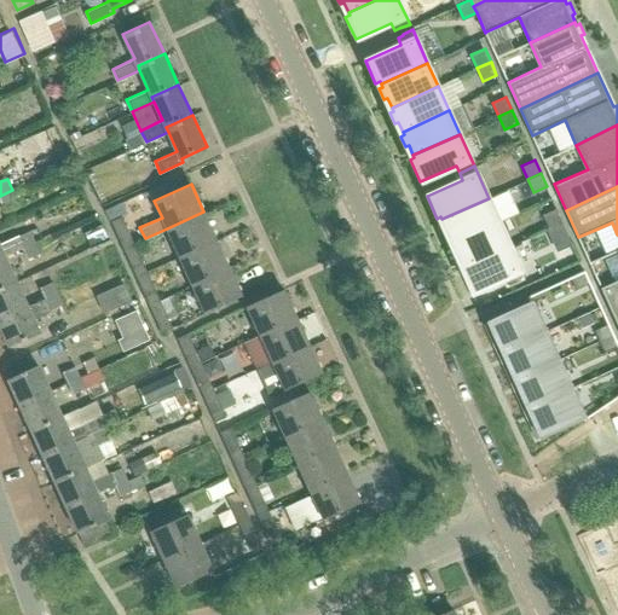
[(0,196),(0,198),(4,208),(17,202),(12,190),(0,196)]
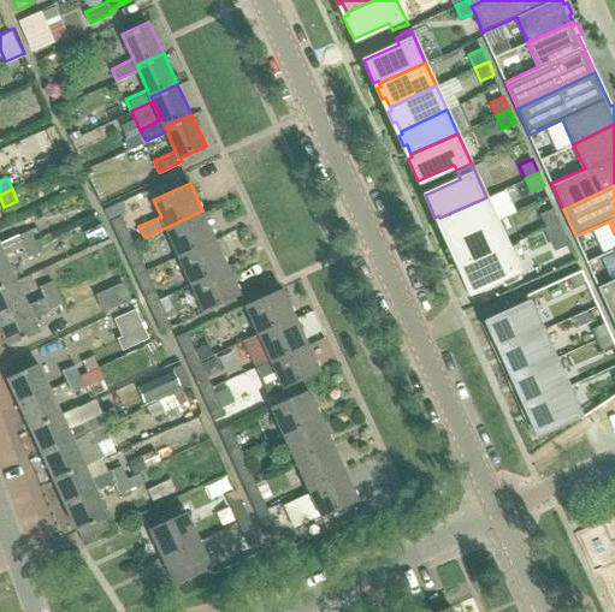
[(450,242),(497,220),(486,197),(439,218),(444,227),(441,229),(445,239),(449,238),(450,242)]
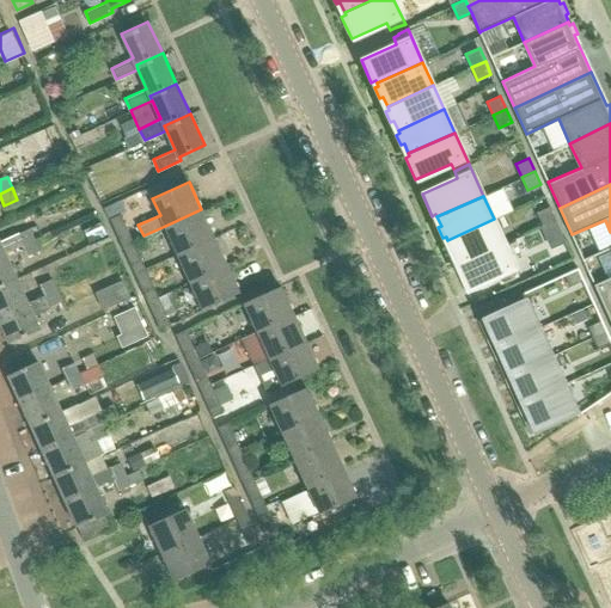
[(543,225),(556,219),(550,206),(537,212),(543,225)]
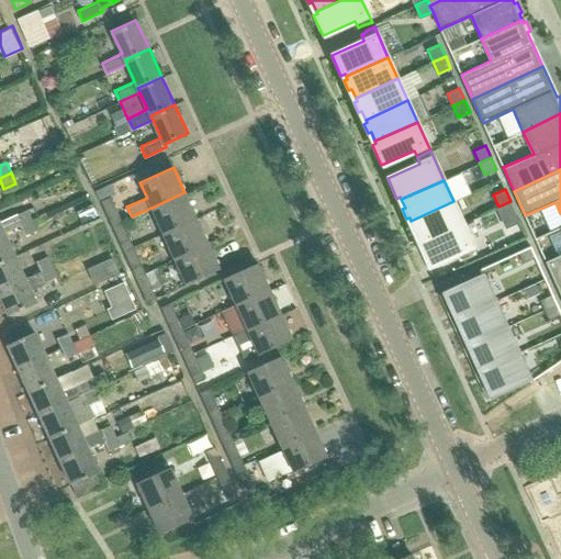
[(163,233),(197,217),(184,192),(152,208),(163,233)]
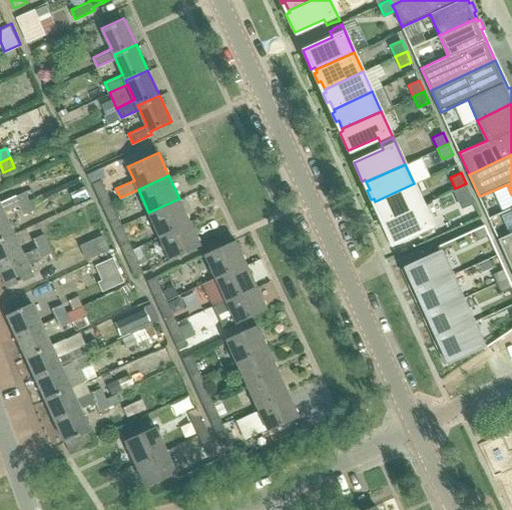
[(99,198),(108,194),(101,178),(92,182),(99,198)]
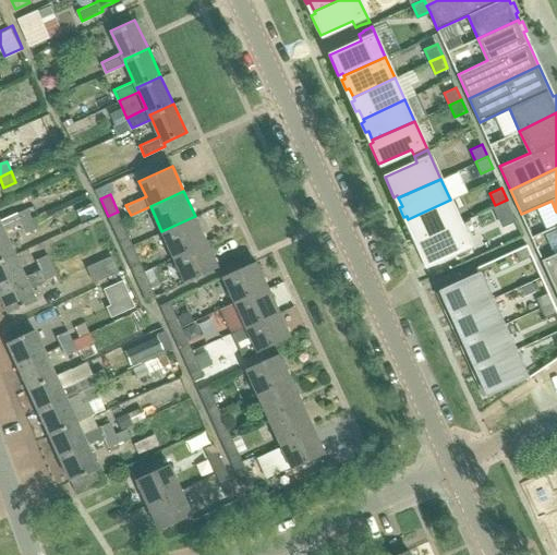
[(418,240),(460,221),(450,200),(408,219),(410,221),(407,224),(411,233),(414,231),(418,240)]
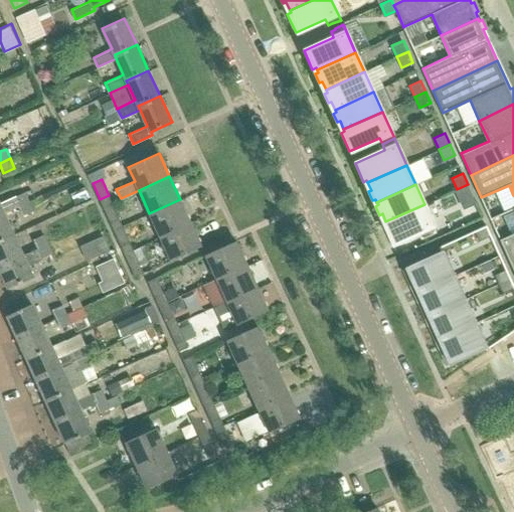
[(468,184),(457,189),(462,200),(473,195),(468,184)]
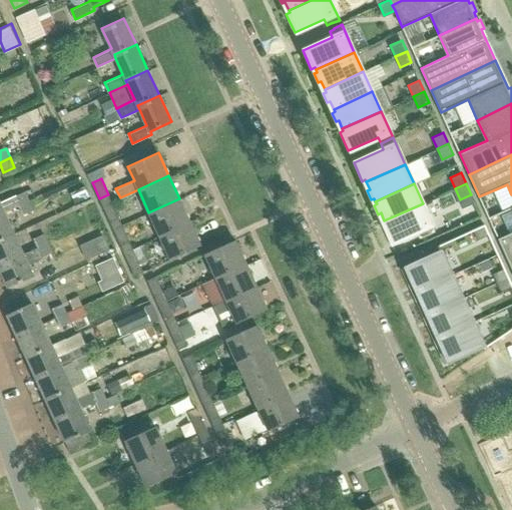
[(83,185),(69,192),(74,202),(88,195),(83,185)]
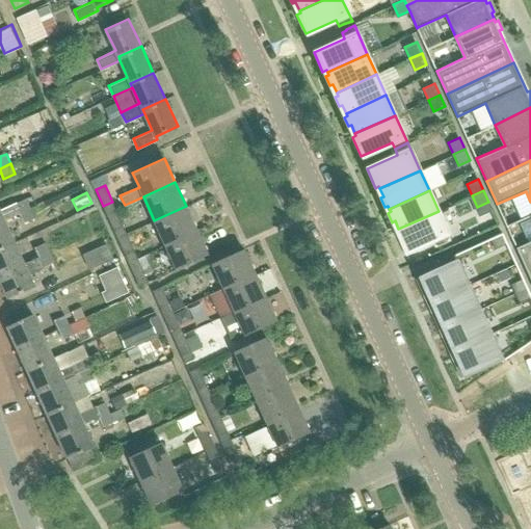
[(21,212),(31,207),(27,197),(0,208),(0,220),(4,219),(21,212)]
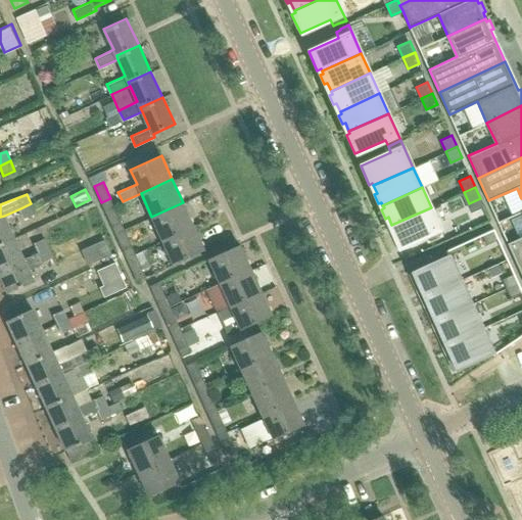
[(161,239),(193,225),(183,202),(151,217),(161,239)]
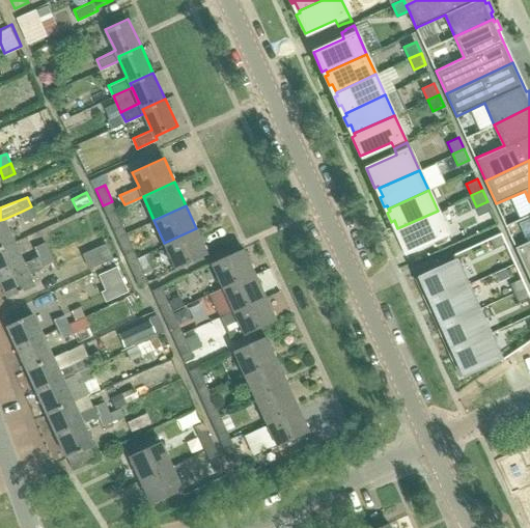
[(31,206),(21,212),(25,221),(35,217),(31,206)]
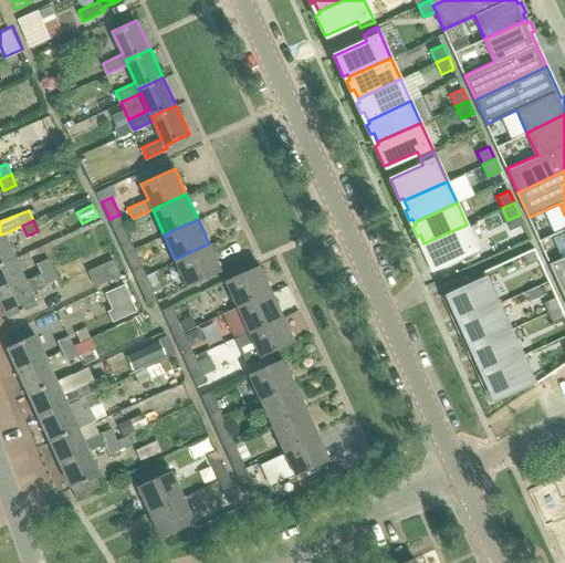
[(121,244),(131,239),(123,221),(113,226),(121,244)]
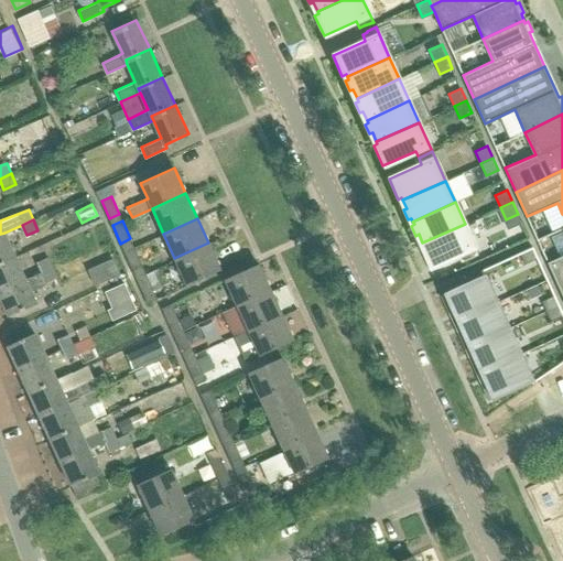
[(465,224),(422,243),(423,245),(420,247),(429,267),(462,252),(464,259),(469,257),(469,258),(478,254),(465,224)]
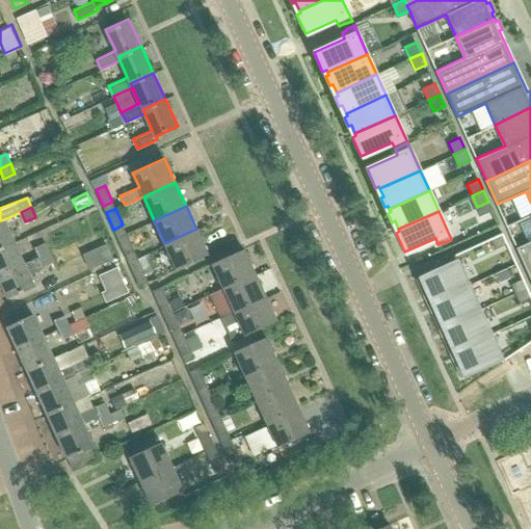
[(0,246),(15,241),(4,219),(0,220),(0,246)]
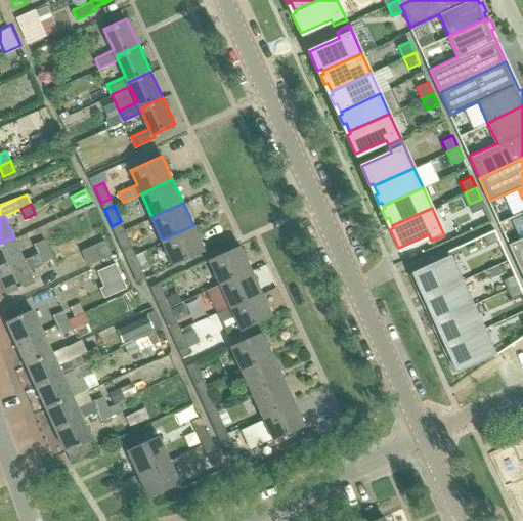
[(193,225),(162,240),(173,264),(205,250),(193,225)]
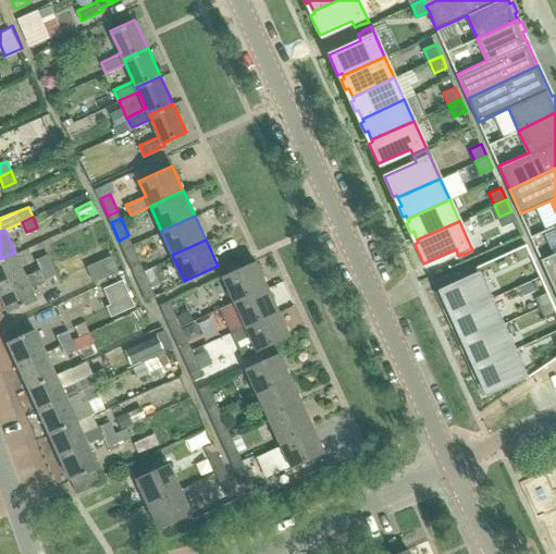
[(131,265),(140,260),(132,243),(122,248),(131,265)]
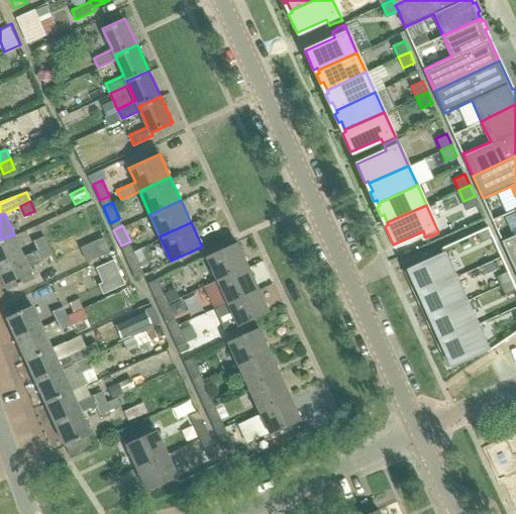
[(489,225),(477,230),(482,241),(494,235),(489,225)]
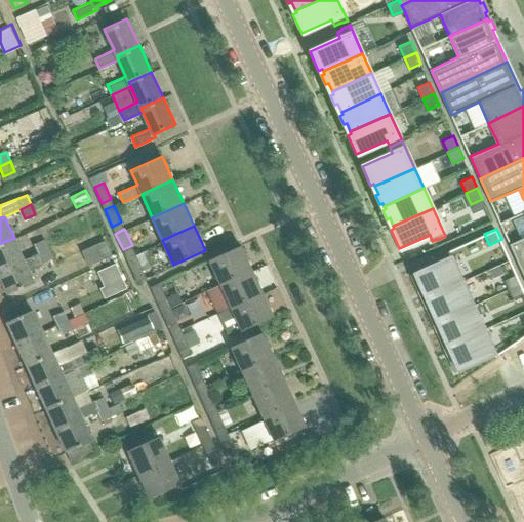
[(520,266),(523,265),(523,236),(510,243),(520,266)]
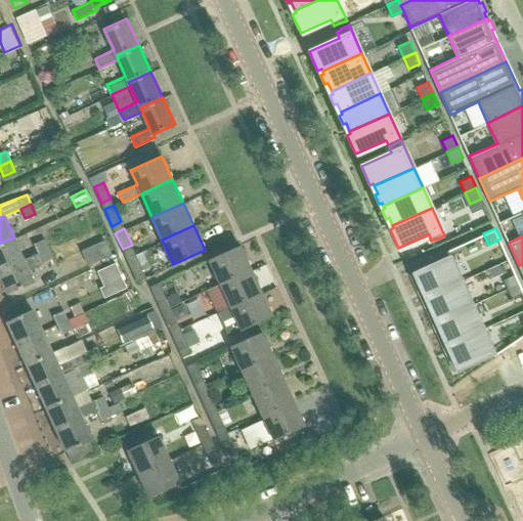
[(0,269),(24,259),(14,237),(0,243),(0,269)]
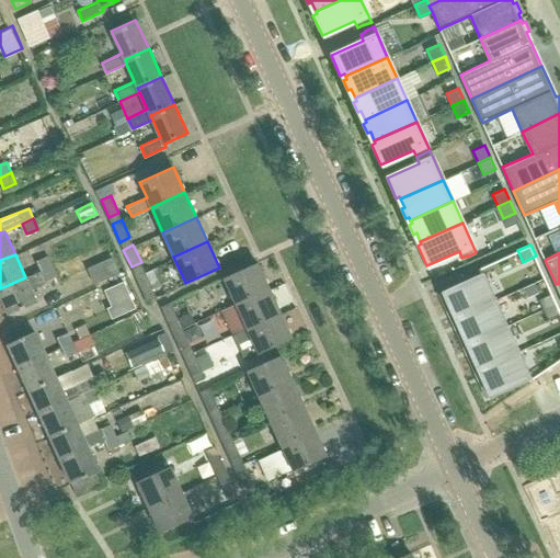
[(41,270),(53,264),(48,254),(36,260),(41,270)]
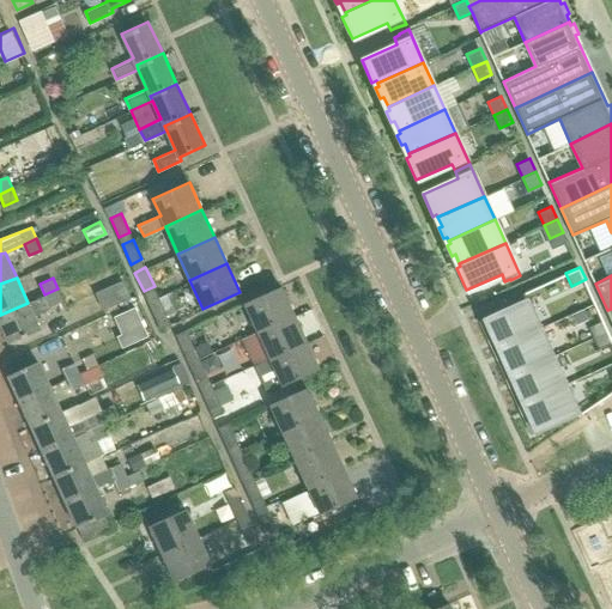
[(103,309),(131,297),(123,279),(96,292),(103,309)]
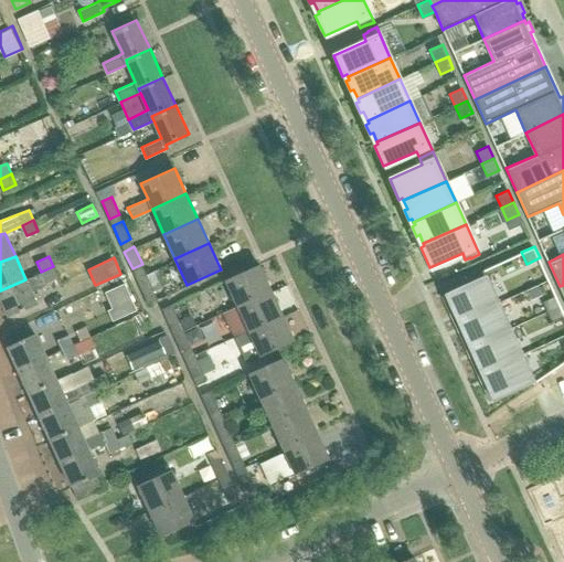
[(237,305),(270,289),(259,264),(225,279),(237,305)]
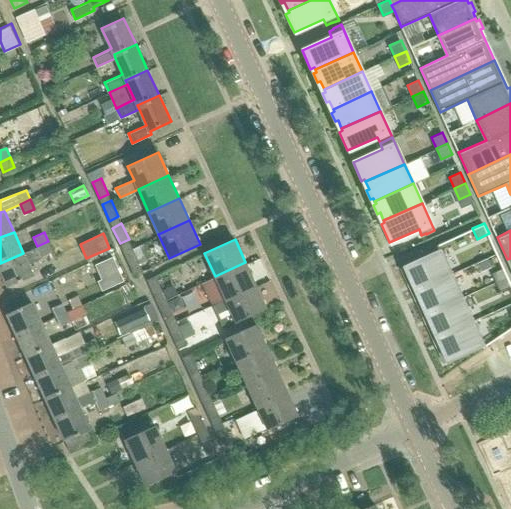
[(23,253),(0,263),(0,268),(8,286),(33,274),(28,263),(42,257),(41,256),(52,250),(48,241),(37,246),(23,253)]
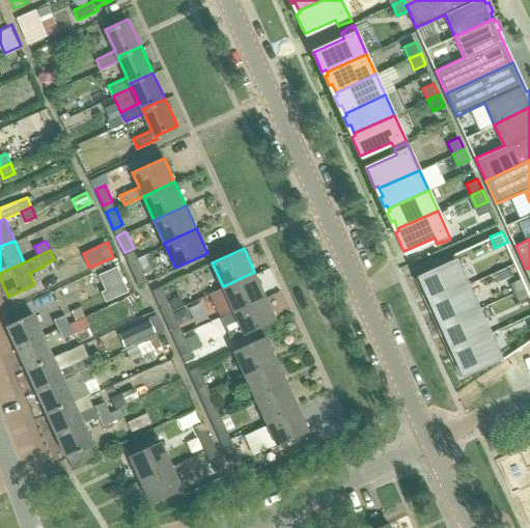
[(139,284),(148,280),(144,272),(137,255),(128,259),(135,276),(139,284)]
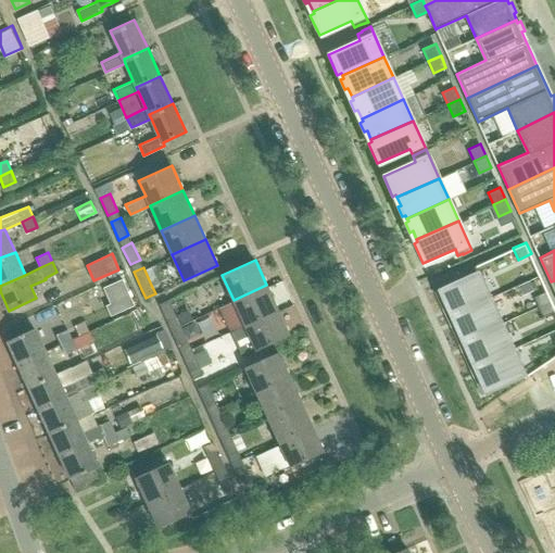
[(479,271),(436,290),(443,308),(446,306),(451,315),(491,297),(479,271)]
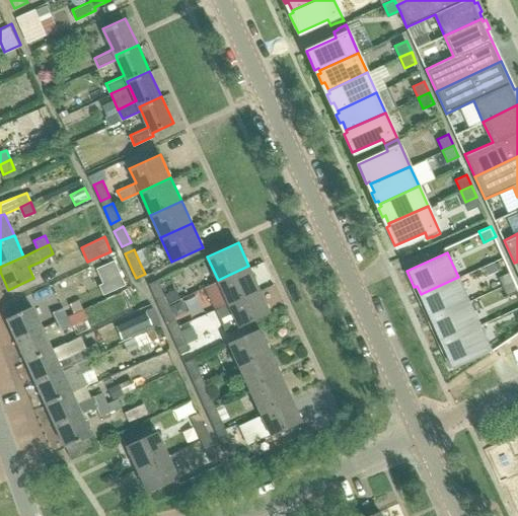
[(98,268),(104,282),(100,284),(104,293),(127,283),(116,260),(98,268)]
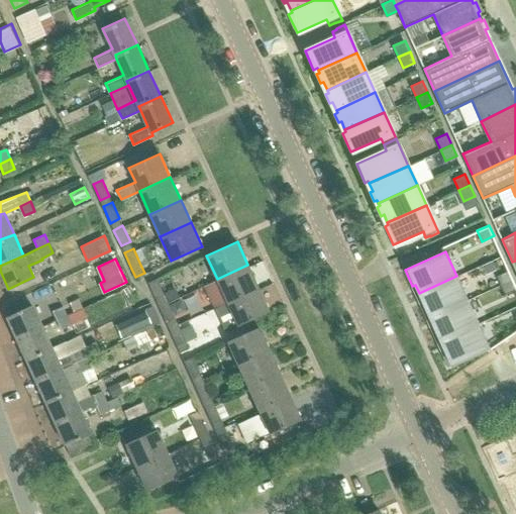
[(217,279),(227,302),(259,287),(247,265),(217,279)]
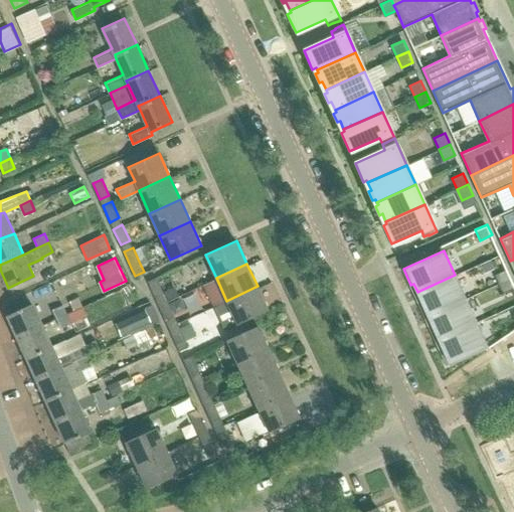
[(507,269),(495,274),(499,283),(511,278),(507,269)]
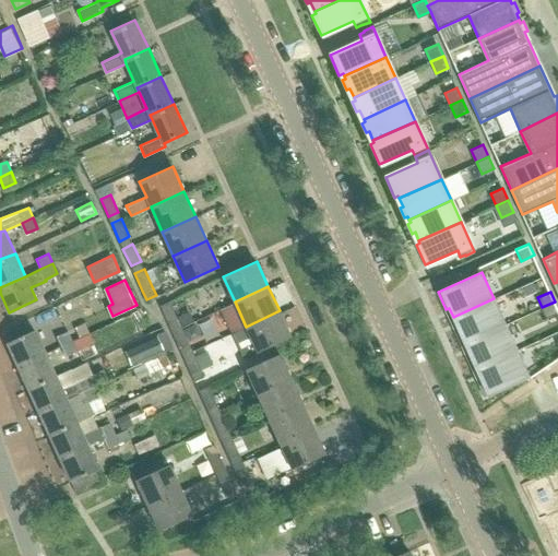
[(494,298),(453,317),(458,327),(454,328),(461,345),(465,343),(464,342),(506,324),(494,298)]
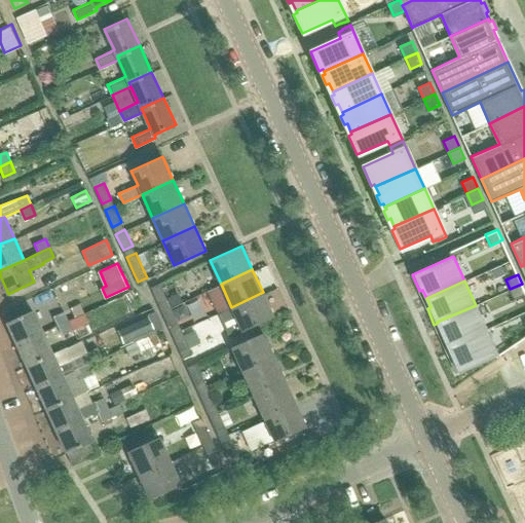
[(158,303),(167,299),(159,283),(151,287),(158,303)]
